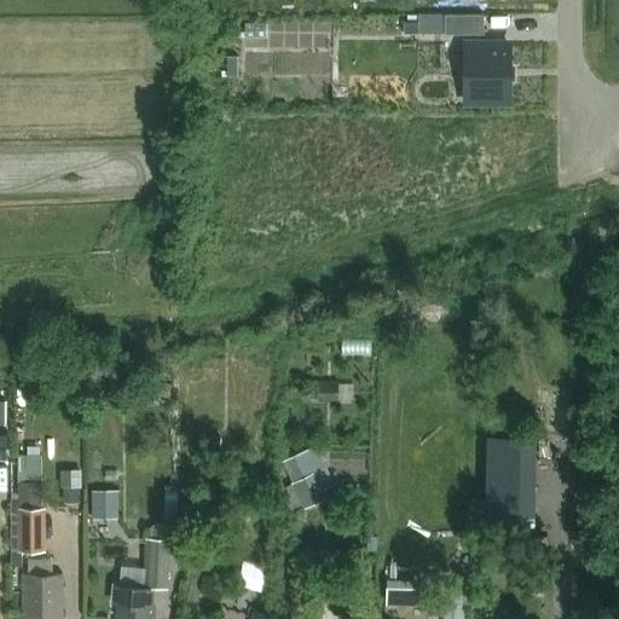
[(418,13),(418,32),(445,32),(445,13),(418,13)]
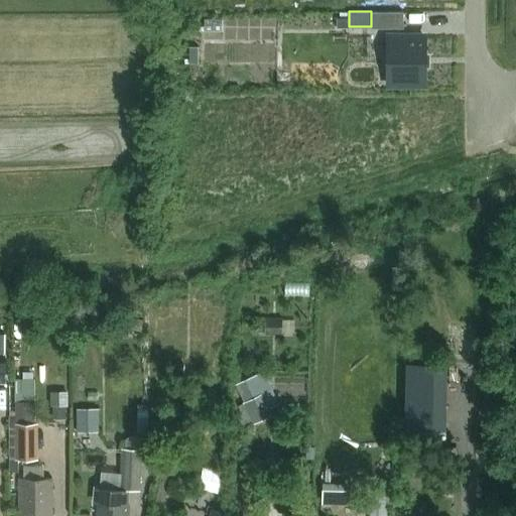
[(371,11),(371,26),(403,26),(403,11),(371,11)]
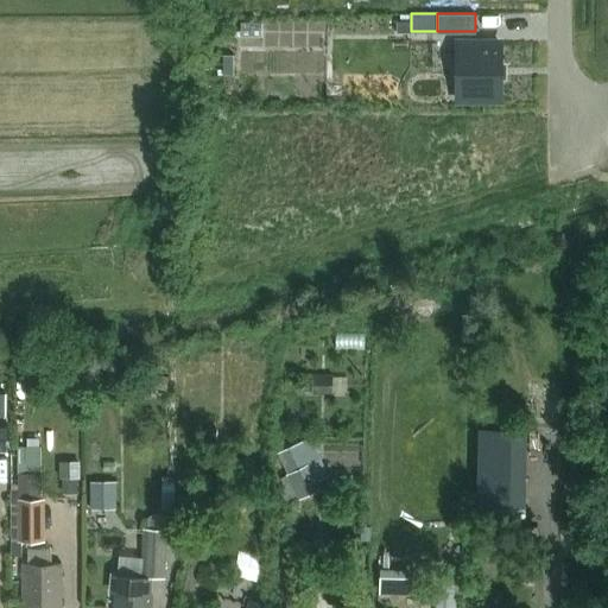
[(458,51),(458,89),(483,89),(483,99),(500,99),(499,40),(482,42),(482,50),(458,51)]
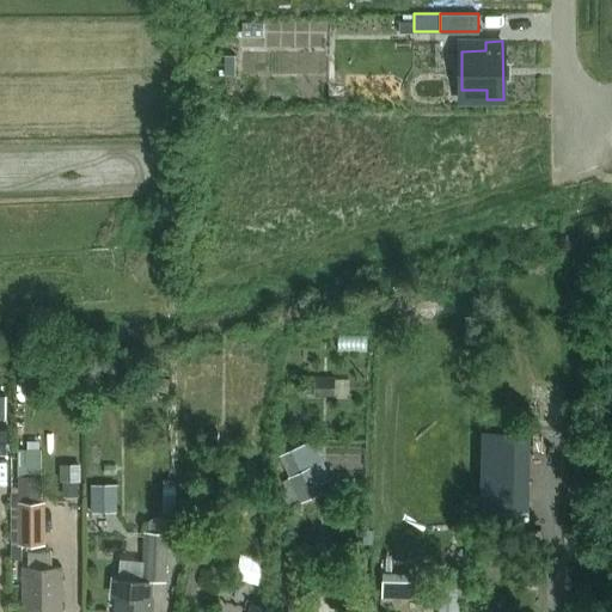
[(234,55),(225,55),(225,73),(234,73),(234,55)]
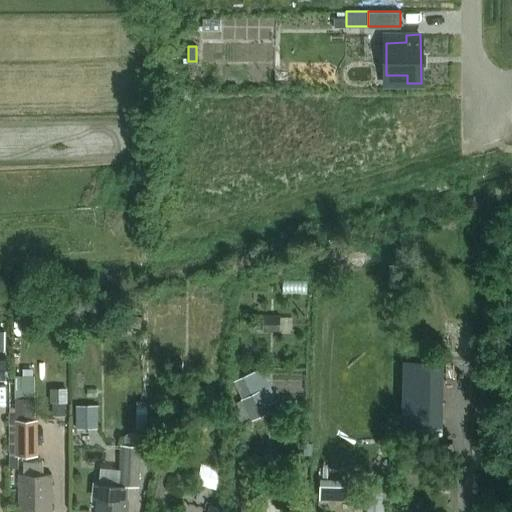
[(286,72),(275,72),(275,85),(286,85),(286,72)]
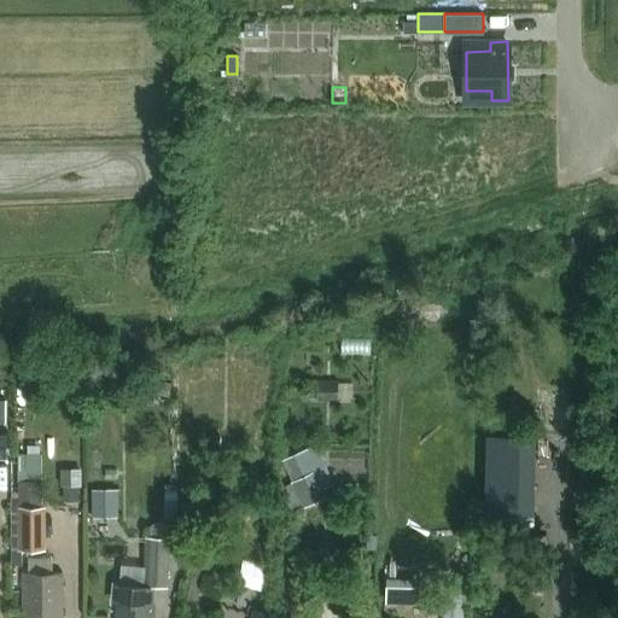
[(139,377),(139,388),(155,388),(155,377),(139,377)]
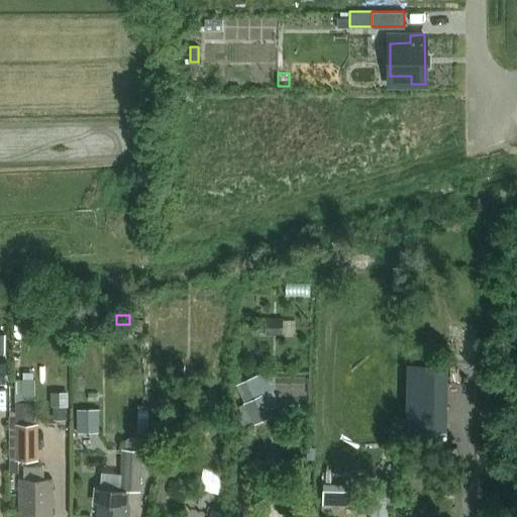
[(283,317),(266,317),(266,333),(283,333),(283,317)]
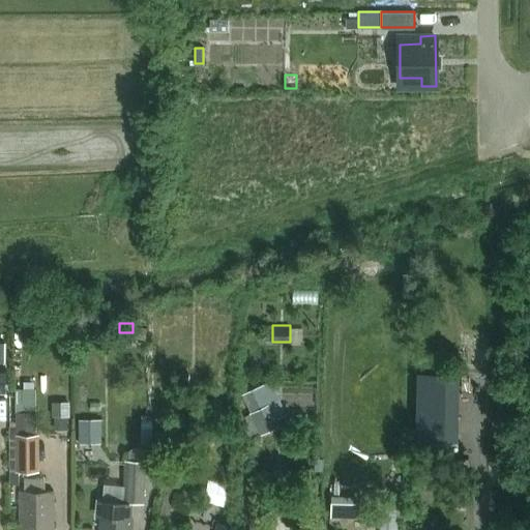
[(145,339),(147,328),(136,326),(134,336),(145,339)]
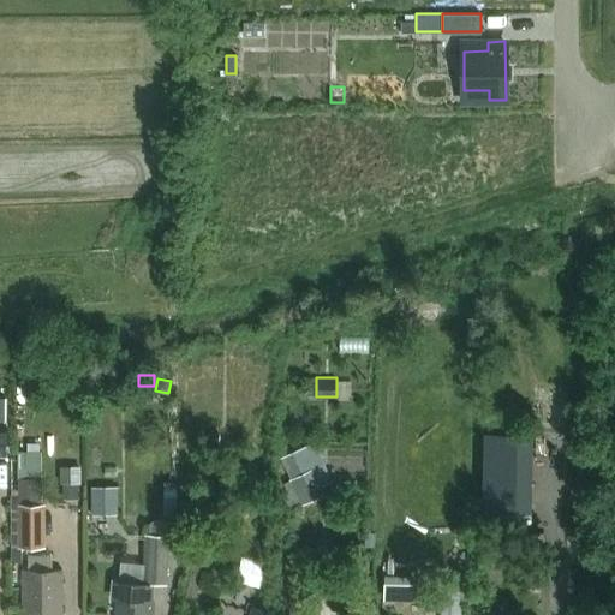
[(203,431),(202,443),(220,445),(221,433),(203,431)]
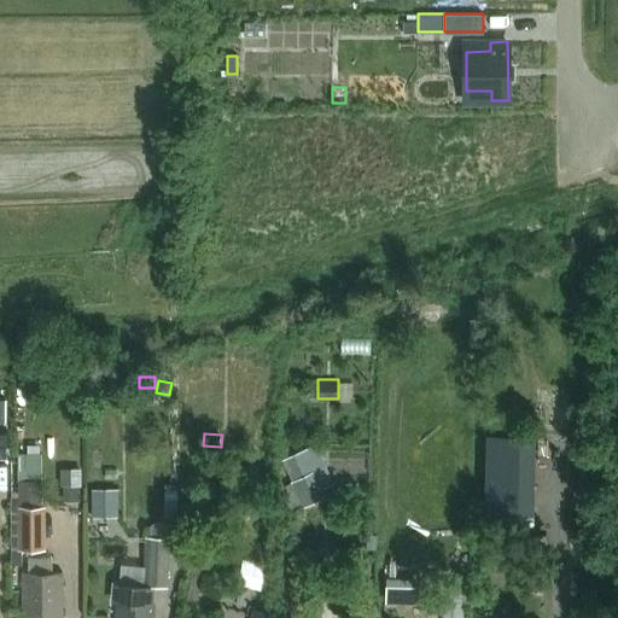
[(315,447),(285,460),(293,481),(314,471),(322,489),(332,484),(315,447)]
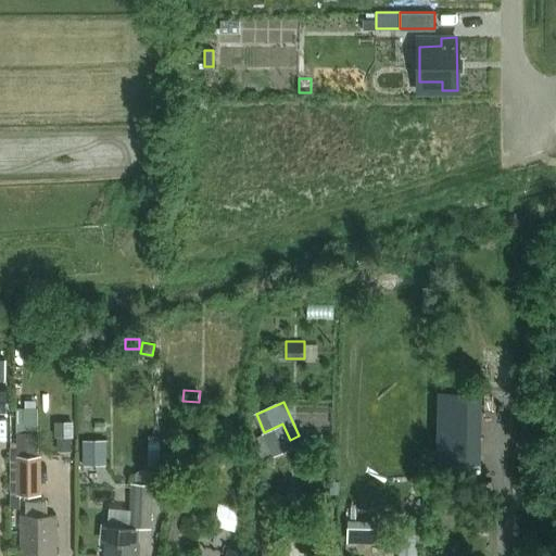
[(264,432),(256,436),(261,445),(256,447),(257,450),(261,457),(273,452),(275,455),(294,446),(290,440),(282,424),(264,432)]
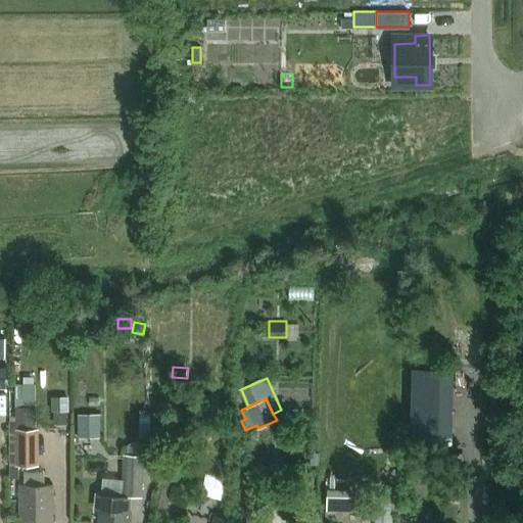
[(11,476),(19,476),(19,463),(38,463),(37,406),(18,406),(19,420),(11,420),(11,476)]
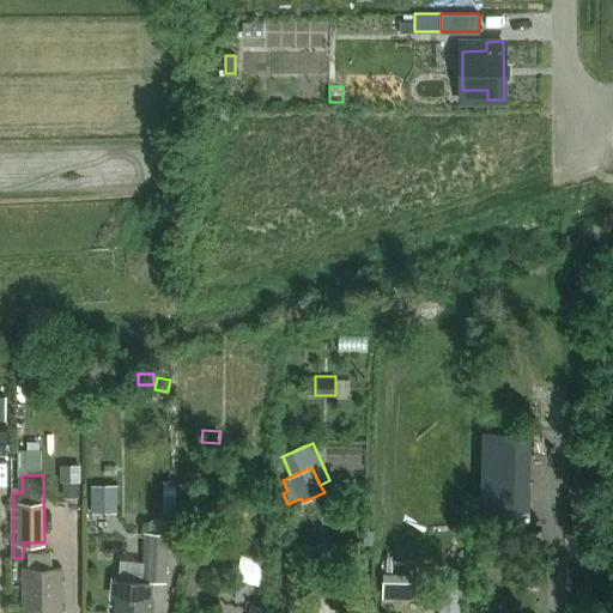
[(62,479),(62,491),(78,491),(78,478),(62,479)]
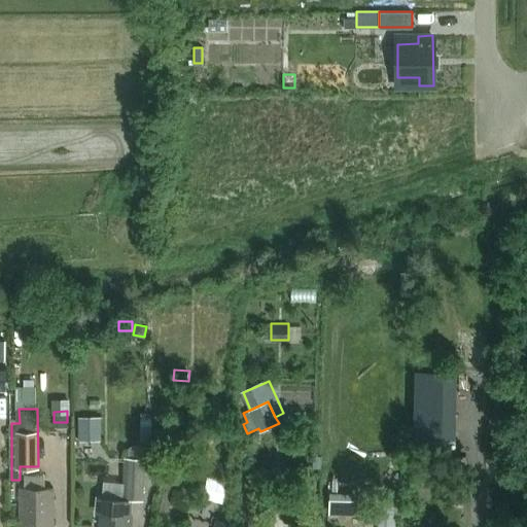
[(140,411),(139,441),(149,441),(150,412),(140,411)]
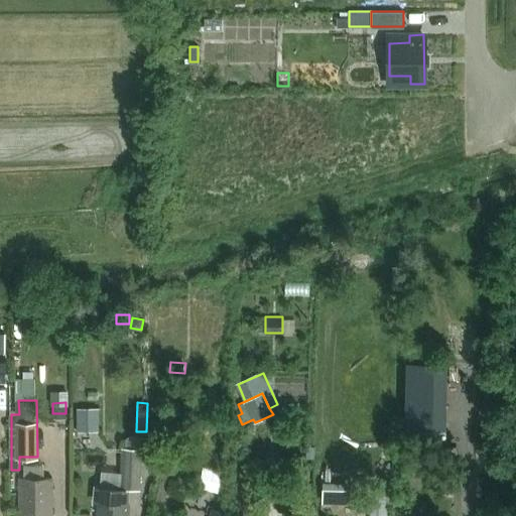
[(77,408),(77,426),(99,426),(99,408),(77,408)]
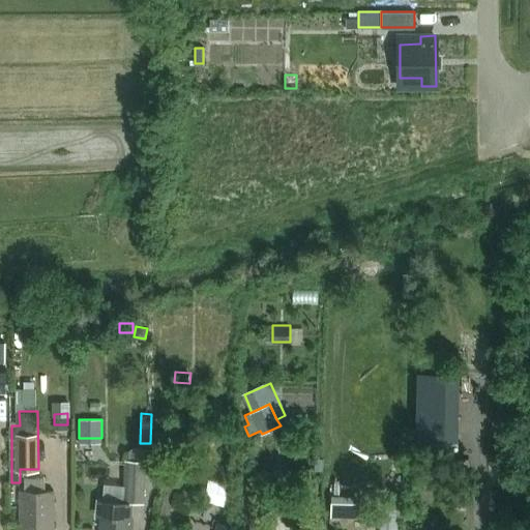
[(129,450),(129,460),(146,461),(147,447),(134,447),(129,450)]
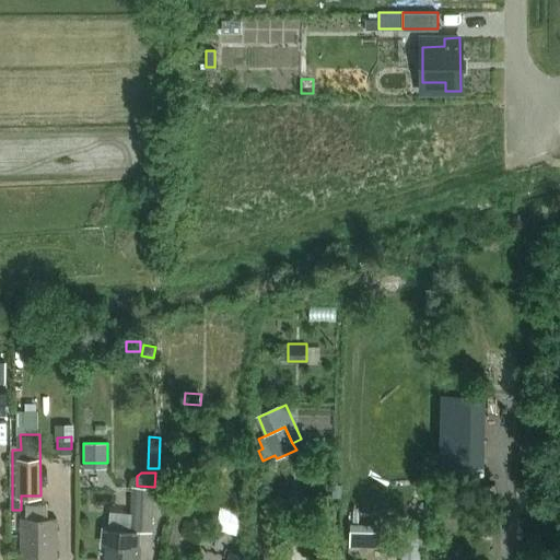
[(109,526),(105,559),(139,559),(141,547),(136,547),(138,529),(153,532),(154,487),(137,486),(133,486),(132,529),(109,526)]
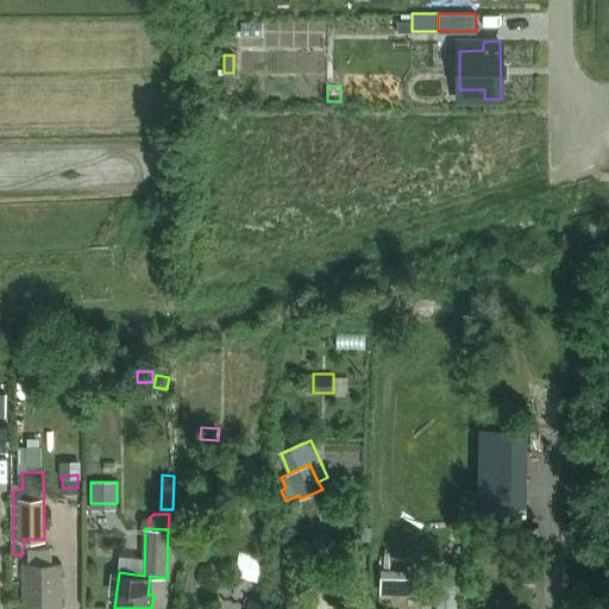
[(62,608),(62,563),(23,563),(23,608),(62,608)]
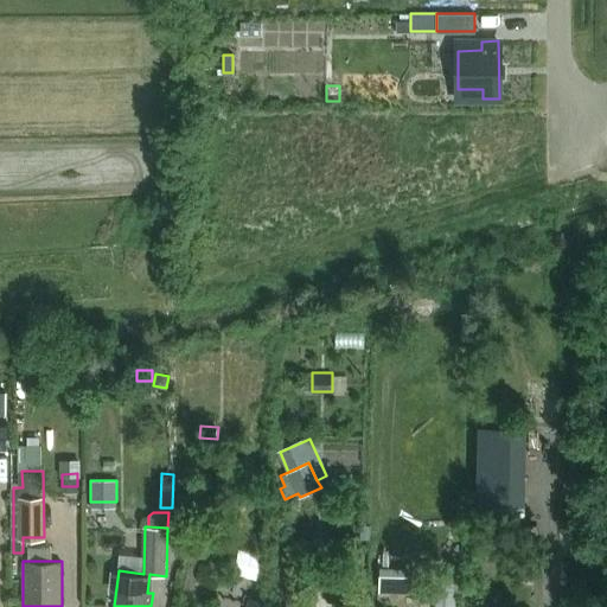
[(411,592),(413,575),(379,574),(379,590),(411,592)]
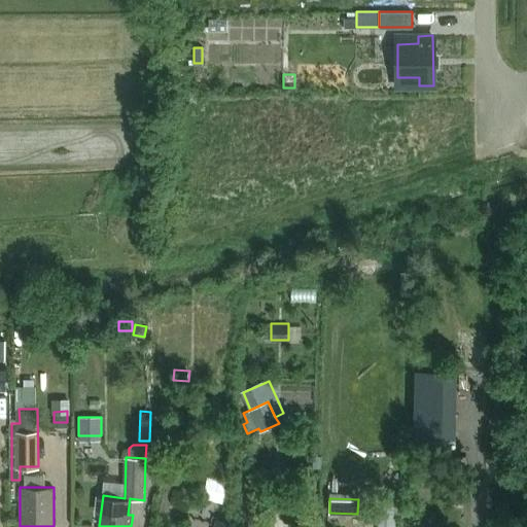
[(165,499),(163,514),(176,517),(179,502),(165,499)]
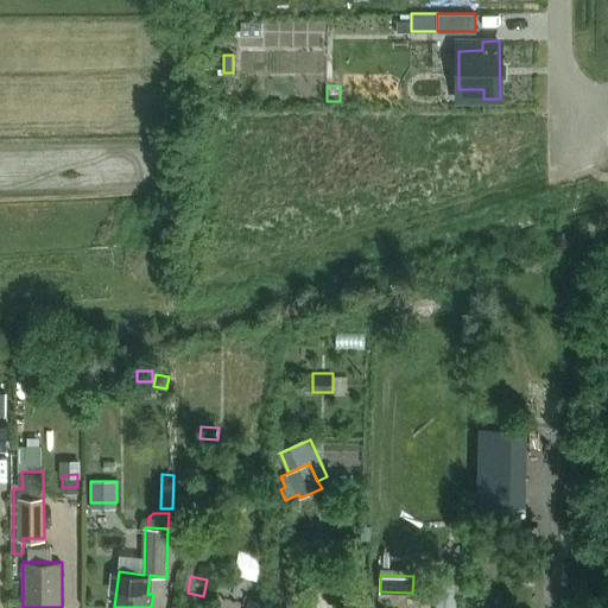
[(462,607),(463,594),(437,593),(436,607),(462,607)]
